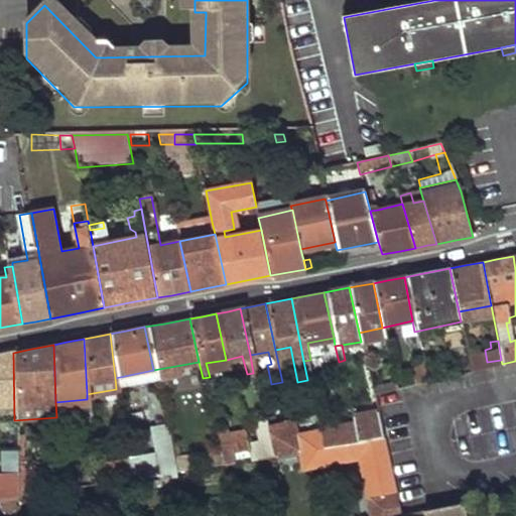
[(0,421),(14,422),(14,420),(13,353),(0,355),(0,421)]
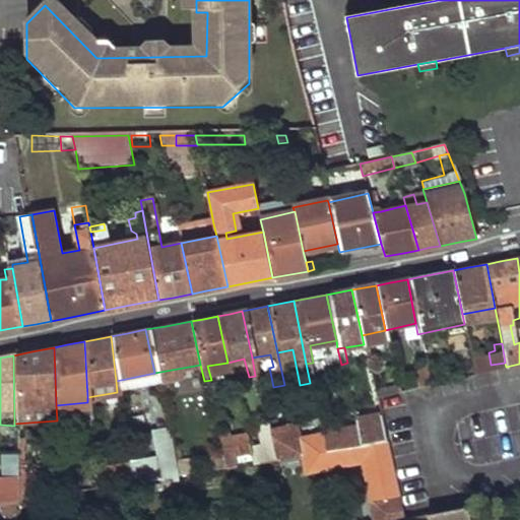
[(395,378),(397,392),(428,385),(424,366),(411,368),(413,374),(395,378)]
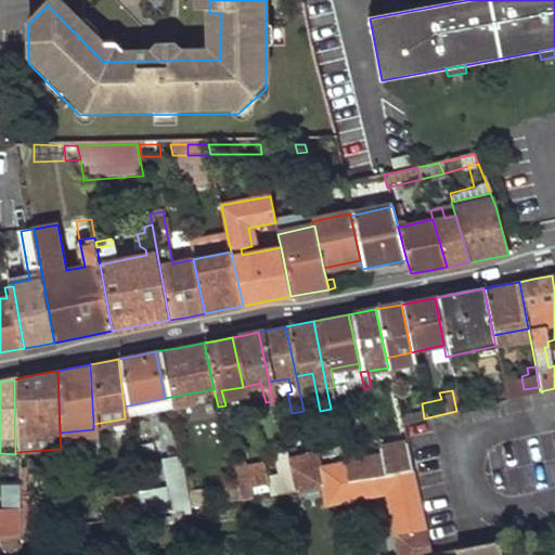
[(378,455),(382,476),(403,473),(411,470),(404,444),(377,450),(378,455)]
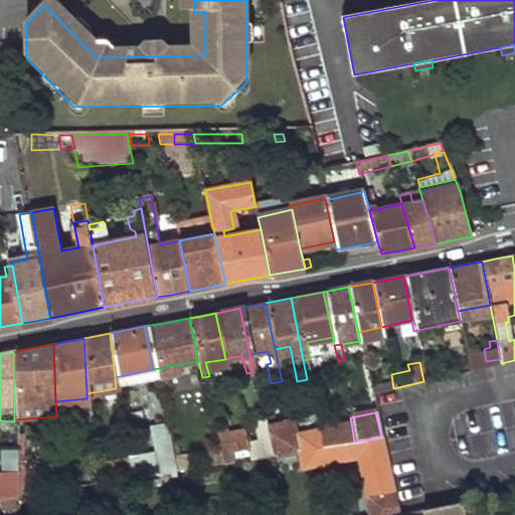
[(263,416),(265,424),(272,423),(271,414),(263,416)]
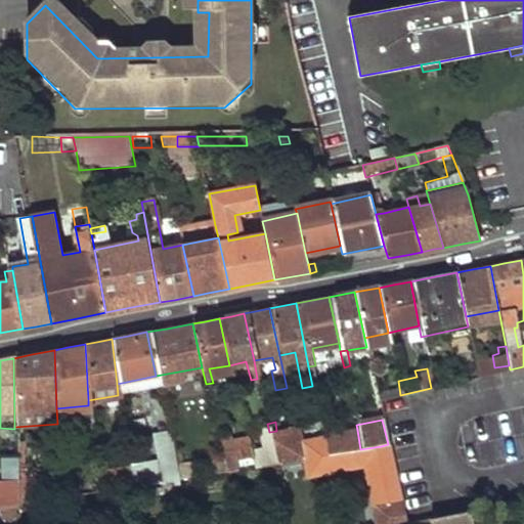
[(269,432),(275,464),(301,460),(295,428),(276,431),(269,432)]
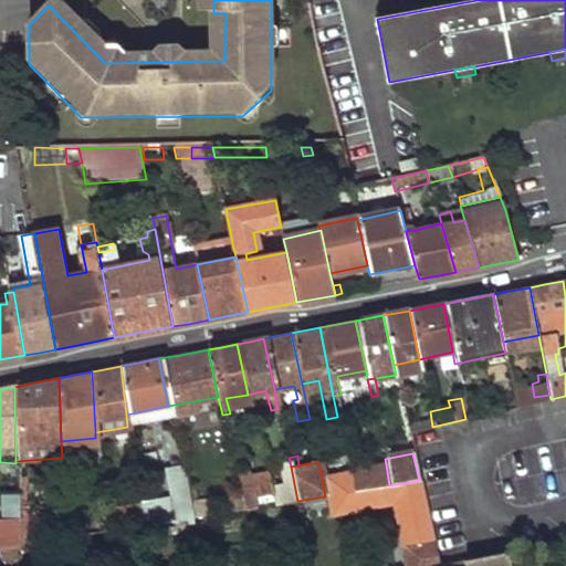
[(348,471),(352,492),(389,485),(386,464),(348,471)]
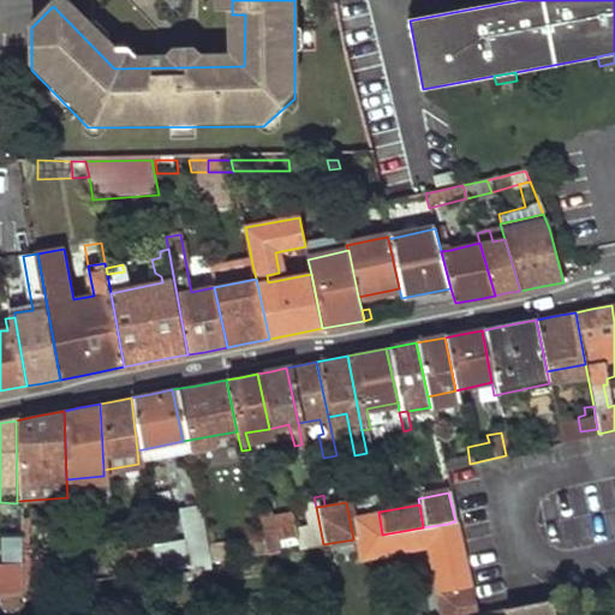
[(294,535),(298,549),(323,544),(316,507),(304,509),(309,532),(294,535)]
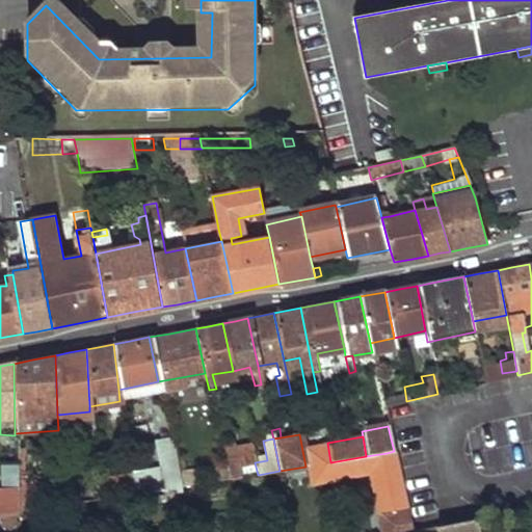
[(155,444),(161,477),(178,474),(170,440),(155,444)]
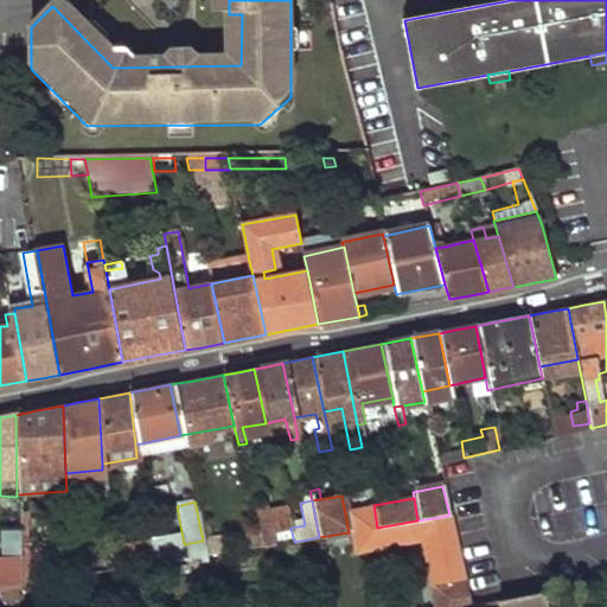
[(259,536),(261,547),(276,544),(268,509),(253,511),(259,536)]
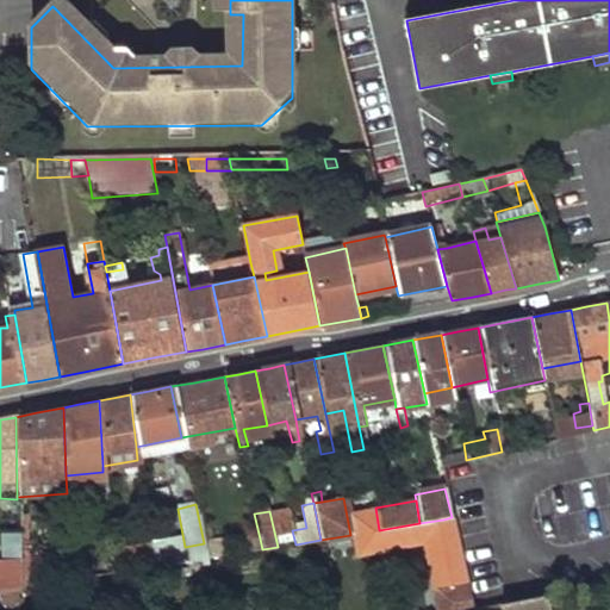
[(443,520),(455,579),(465,578),(452,517),(443,520)]
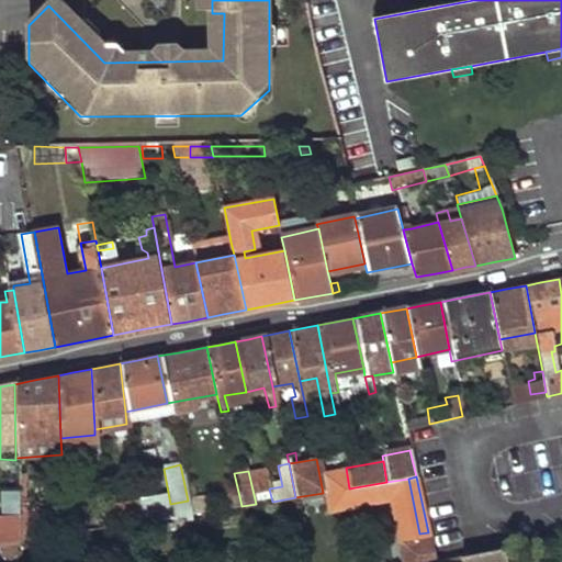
[(0,543),(18,542),(17,516),(17,487),(0,486),(0,543)]
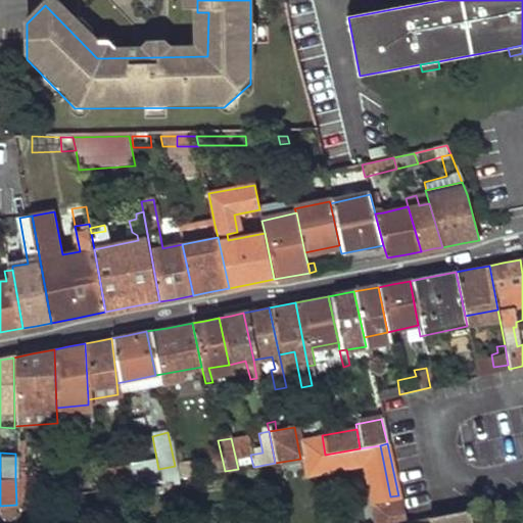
[(177,472),(178,479),(225,471),(223,462),(176,470),(177,472)]
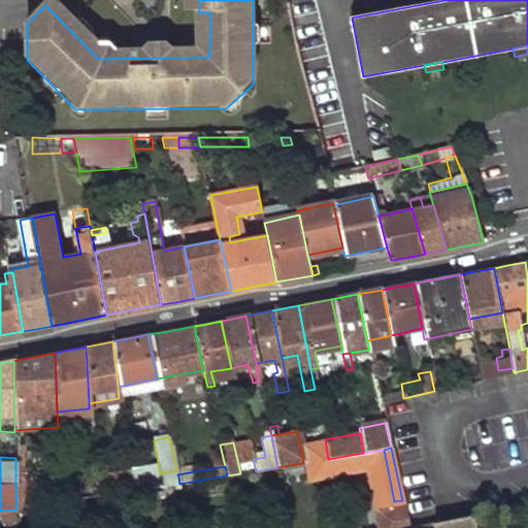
[(128,471),(130,491),(151,488),(147,468),(128,471)]
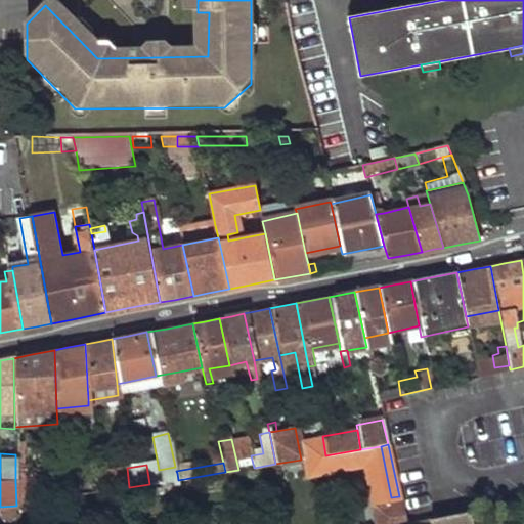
[(91,473),(92,493),(129,487),(127,468),(91,473)]
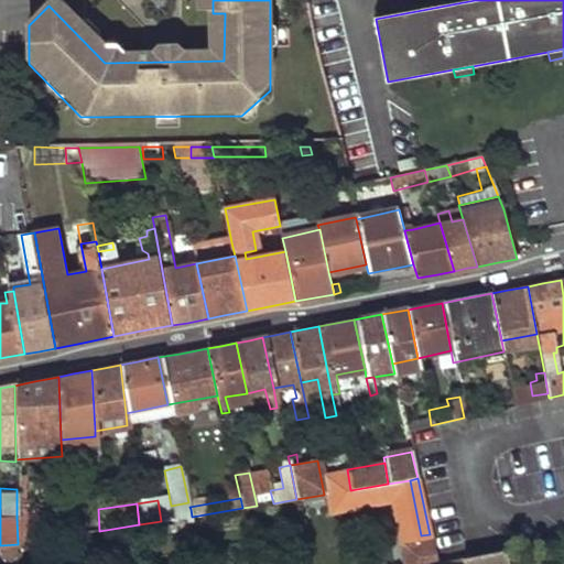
[(17,518),(18,544),(36,542),(35,518),(17,518)]
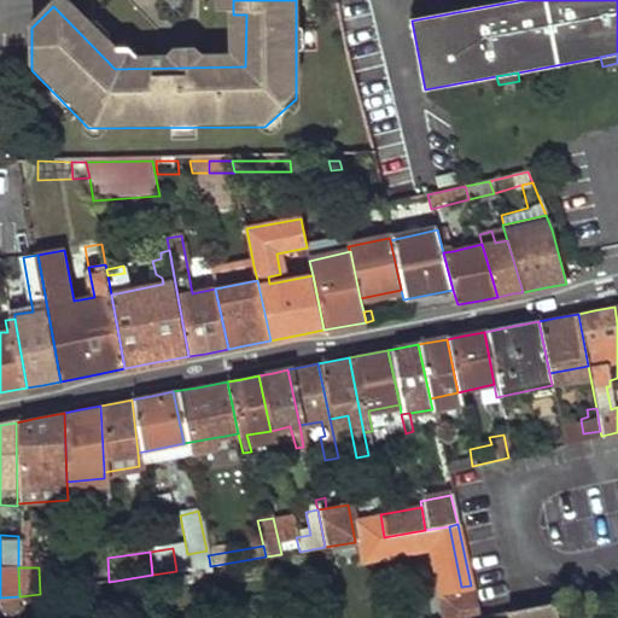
[(461,587),(437,592),(442,617),(477,617),(477,616),(471,586),(461,587)]
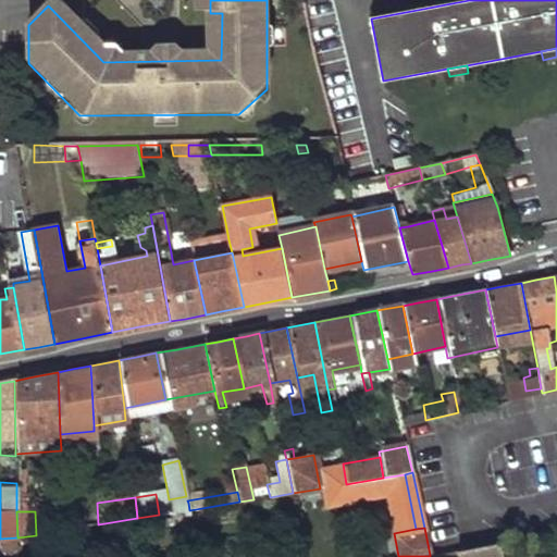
[(457,556),(502,556),(500,553),(499,546),(499,542),(456,551),(457,556)]
